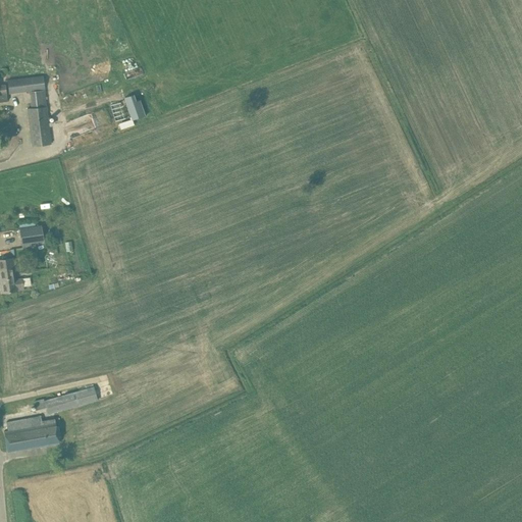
[(28,109),(32,146),(50,144),(46,106),(45,90),(43,76),(7,81),(8,94),(29,92),(31,108),(28,109)]
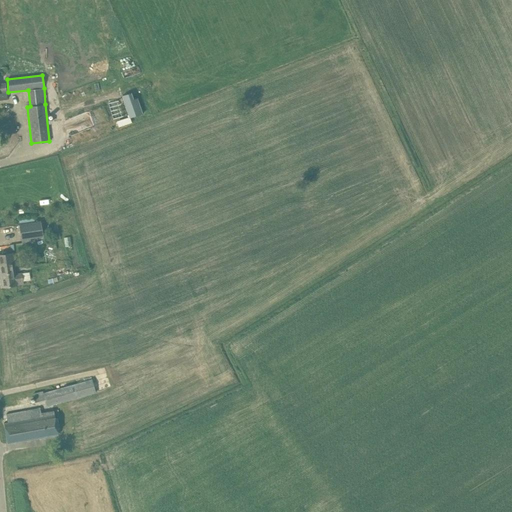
[(122,95),(130,117),(143,113),(138,97),(134,98),(132,92),(122,95)]
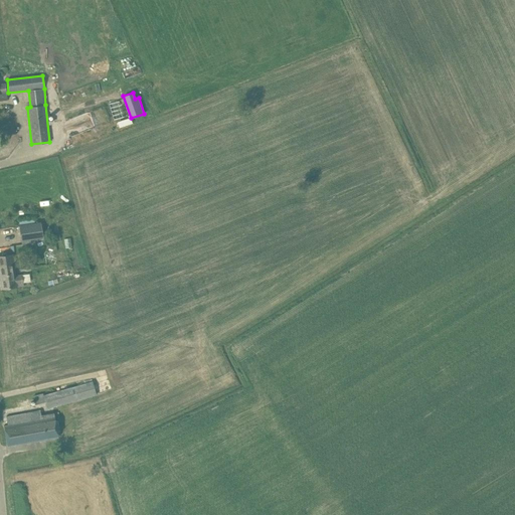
[(131,117),(118,121),(120,127),(133,123),(131,117)]
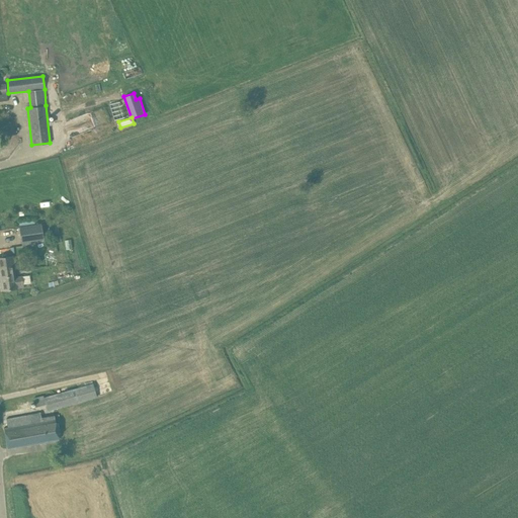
[(34,224),(19,227),(21,243),(30,242),(37,241),(34,224)]
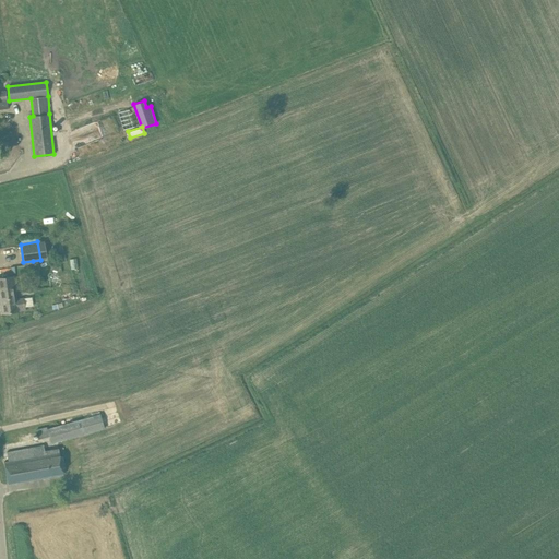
[(2,277),(0,277),(0,299),(0,301),(2,313),(13,311),(24,310),(24,307),(33,306),(32,297),(23,298),(16,299),(13,276),(8,277),(7,274),(2,275),(2,277)]
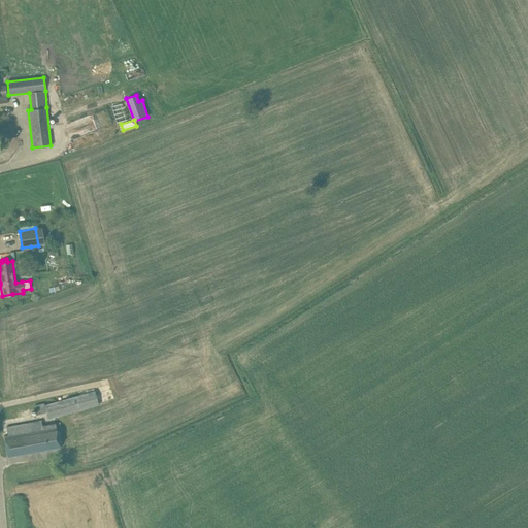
[(45,392),(29,398),(33,406),(48,400),(45,392)]
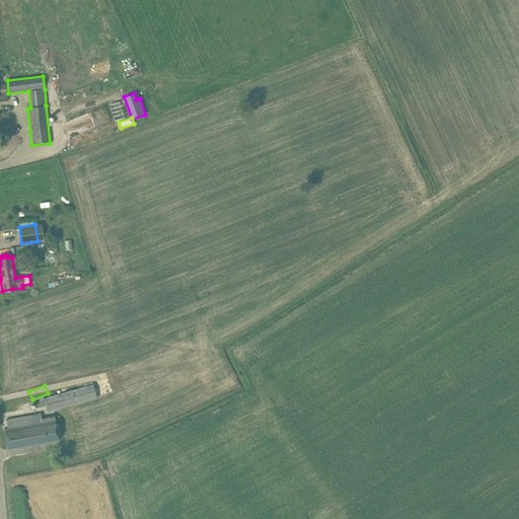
[(48,412),(57,409),(96,398),(93,385),(56,395),(44,398),(44,396),(33,399),(35,408),(46,404),(48,412)]
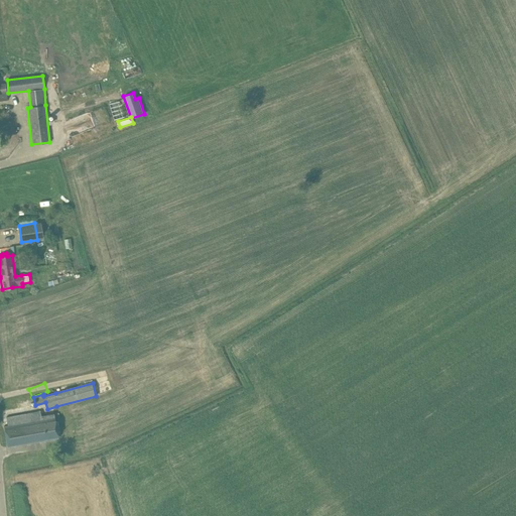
[(7,447),(17,445),(57,439),(53,414),(41,416),(40,411),(6,417),(7,425),(3,426),(7,447)]
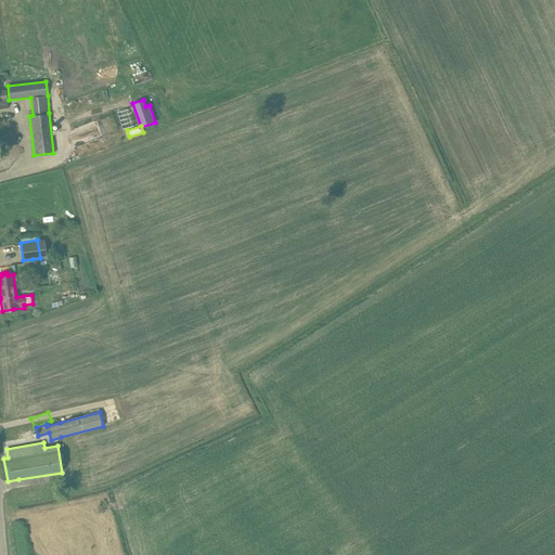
All buildings are outlined.
